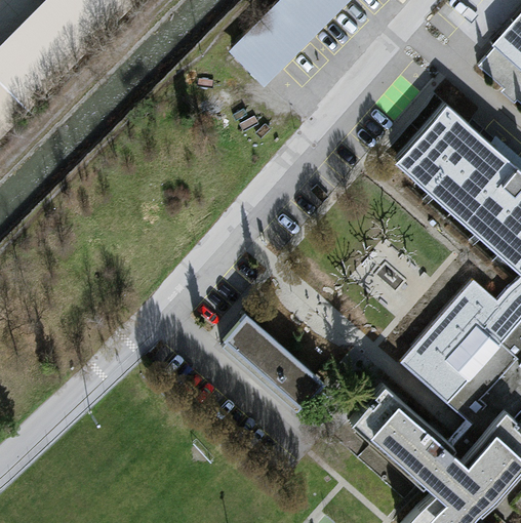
[(0,138),(137,0),(45,0),(0,46),(0,138)]
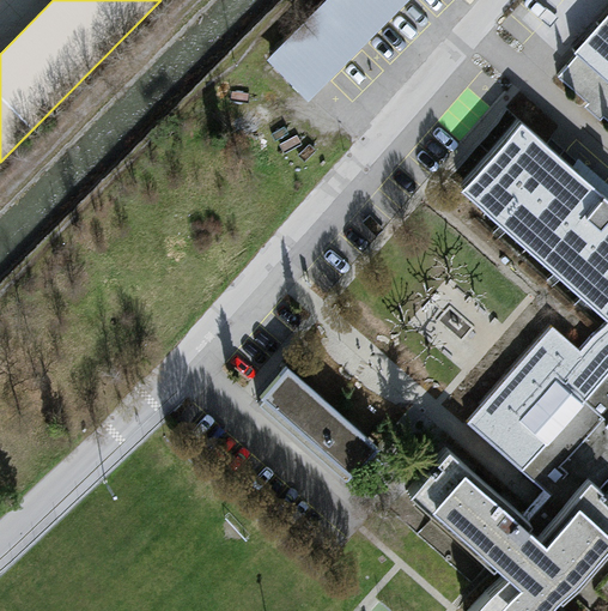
[(407,0),(328,0),(267,62),(308,102),(407,0)]
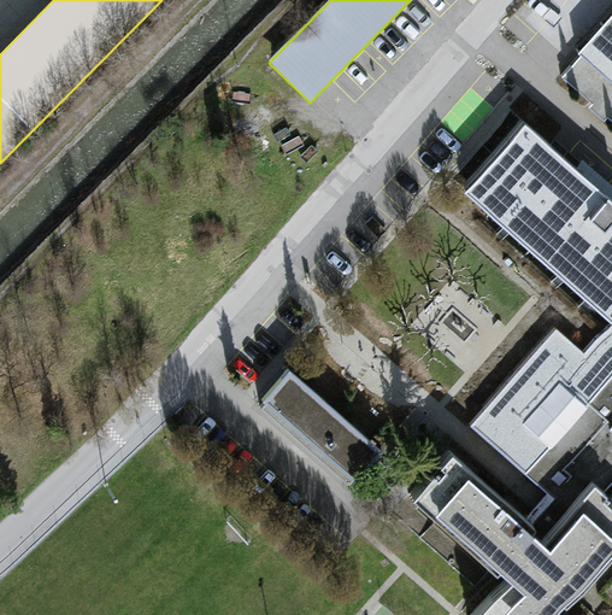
[(611,16),(553,83),(611,132),(611,16)]
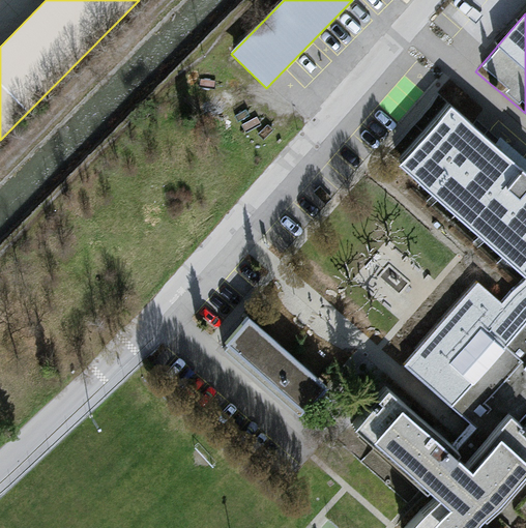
[(525,172),(451,107),(399,167),(525,277),(525,285),(500,315),(474,292),(406,370),(469,424),(455,440),(392,386),(354,430),(429,495),(399,527),(480,527),(478,525),(525,469),(525,422),(519,417),(525,409),(525,172)]
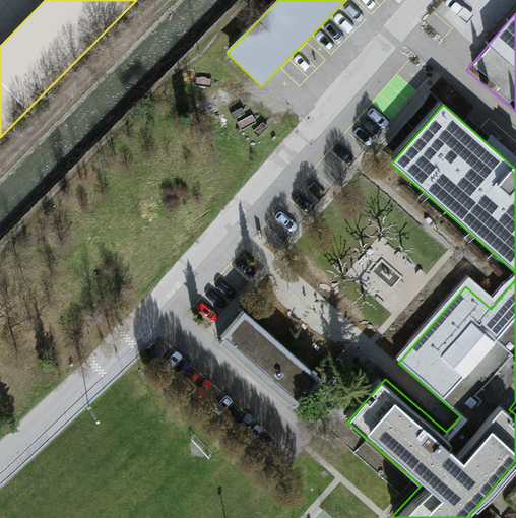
[(321,379),(248,311),(226,334),(299,402),(321,379)]
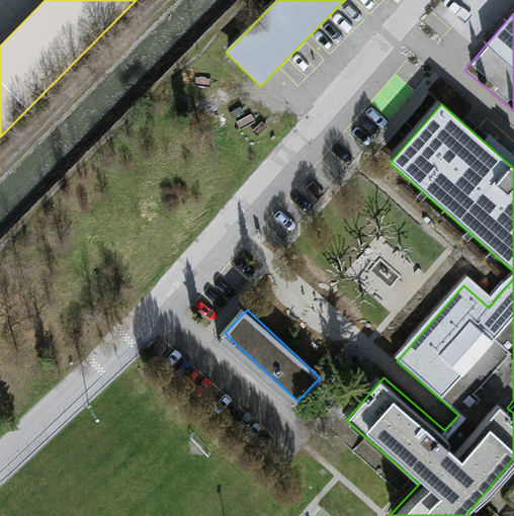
All buildings are outlined.
